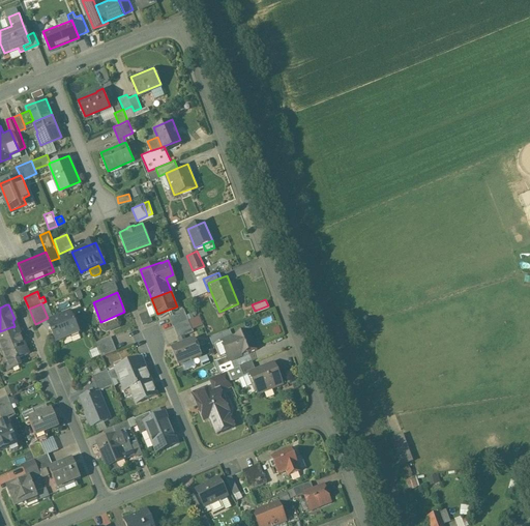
[(184,307),(169,314),(174,325),(174,324),(188,318),(184,307)]
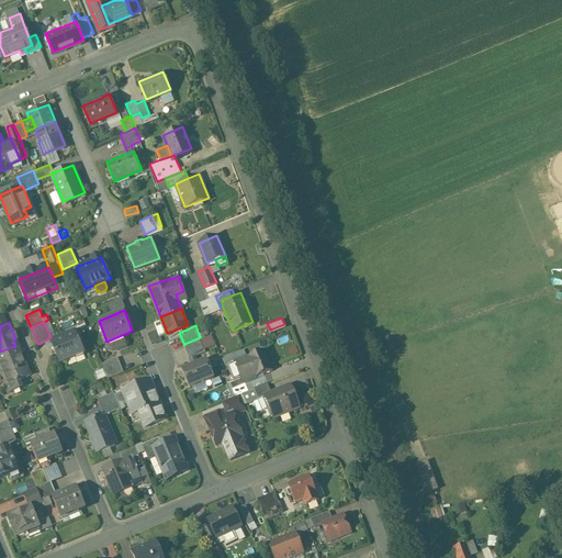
[(157,328),(147,332),(152,343),(161,339),(160,334),(159,334),(157,328)]
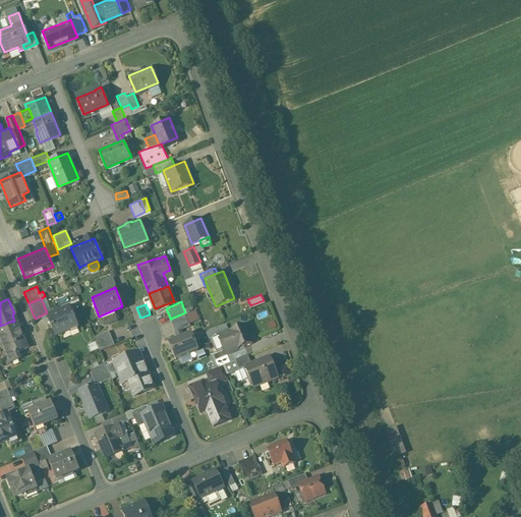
[(69,306),(47,316),(55,334),(77,325),(69,306)]
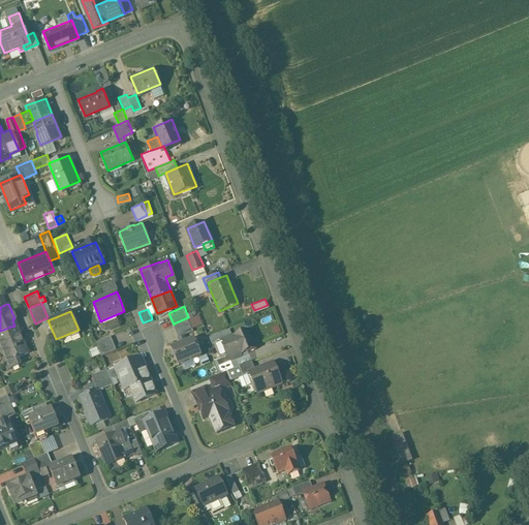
[(358,316),(359,332),(364,332),(363,327),(370,326),(370,315),(358,316)]
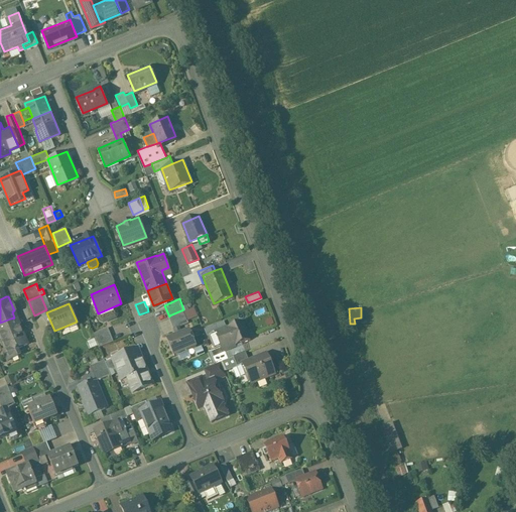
[(183,309),(169,315),(174,327),(188,321),(183,309)]
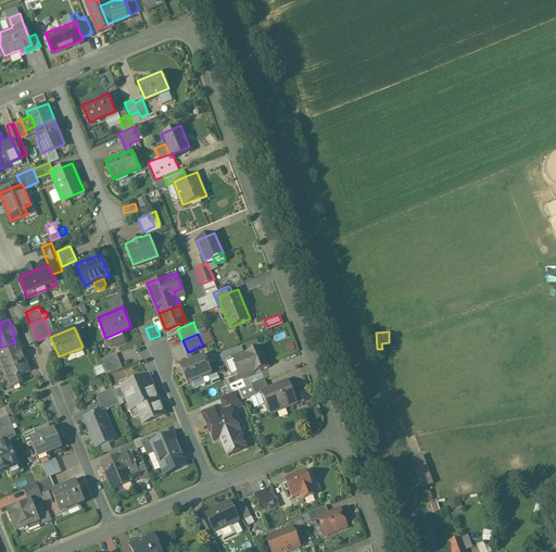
[(14,342),(0,348),(0,360),(5,374),(7,375),(15,372),(16,375),(17,374),(29,369),(25,360),(22,361),(14,343),(14,342)]
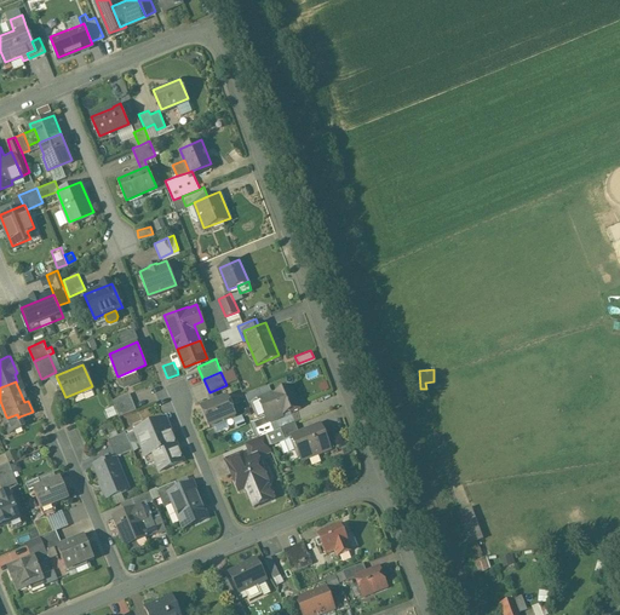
[(292,385),(260,397),(268,413),(270,418),(282,414),(300,407),(292,385)]
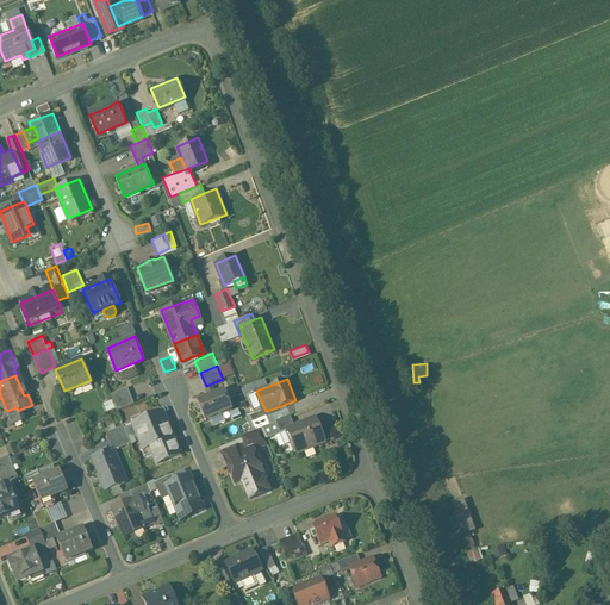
[(128,385),(110,392),(117,407),(134,400),(128,385)]
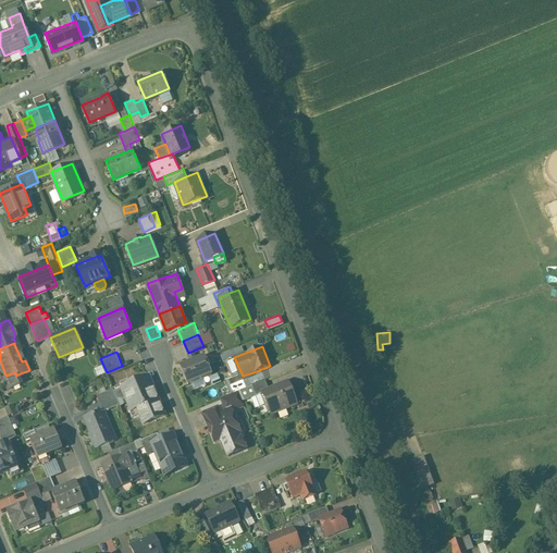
[(205,355),(181,365),(188,382),(211,372),(205,355)]
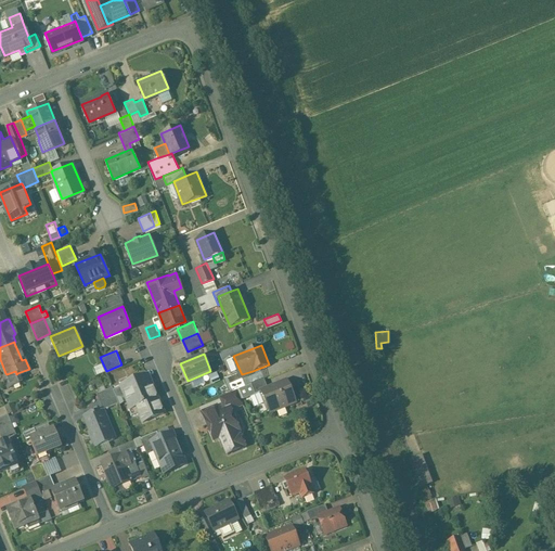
[(233,356),(224,360),(231,374),(240,370),(233,356)]
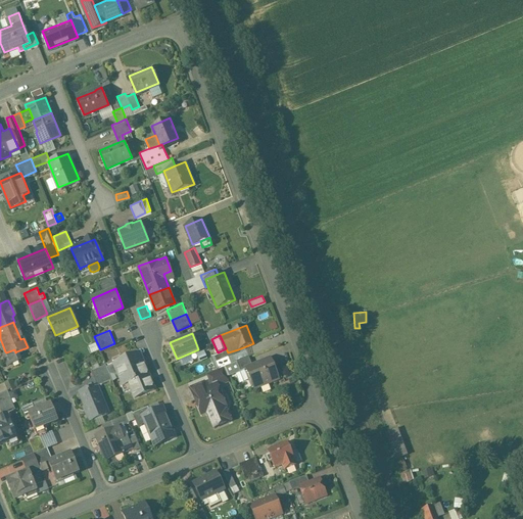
[(14,349),(6,352),(5,351),(2,352),(7,364),(19,359),(16,354),(17,354),(16,351),(15,352),(14,349)]
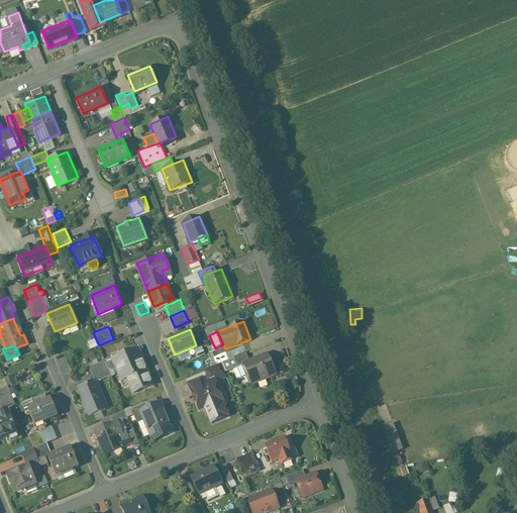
[(197,353),(205,351),(203,345),(195,347),(197,353)]
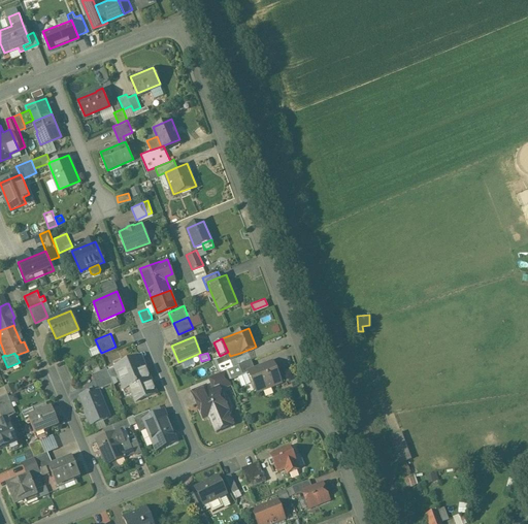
[(119,373),(124,385),(129,383),(135,399),(156,391),(140,355),(122,362),(126,371),(119,373)]
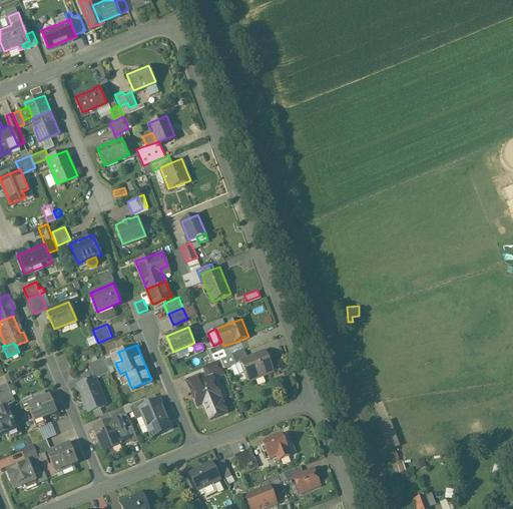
[(244,348),(231,353),(235,361),(240,359),(247,356),(244,348)]
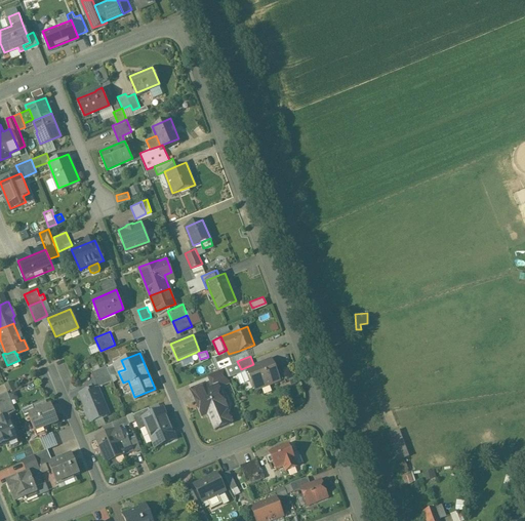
[(253,364),(246,367),(255,388),(279,378),(271,357),(253,364)]
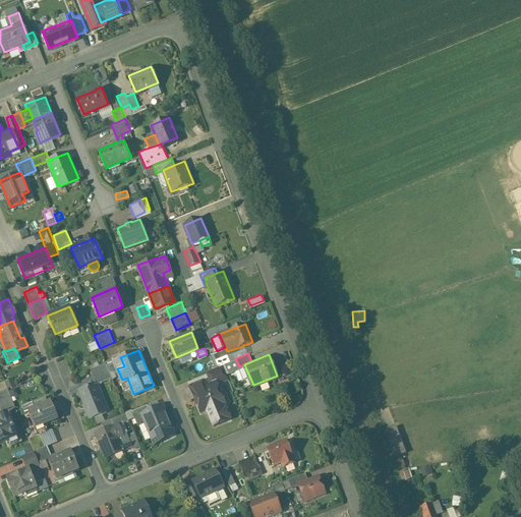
[(120,357),(106,363),(110,371),(117,368),(124,366),(120,357)]
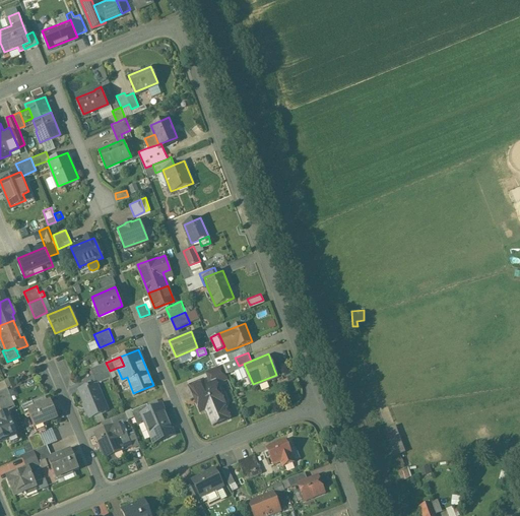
[(105,361),(92,366),(99,381),(111,376),(110,371),(106,363),(105,361)]
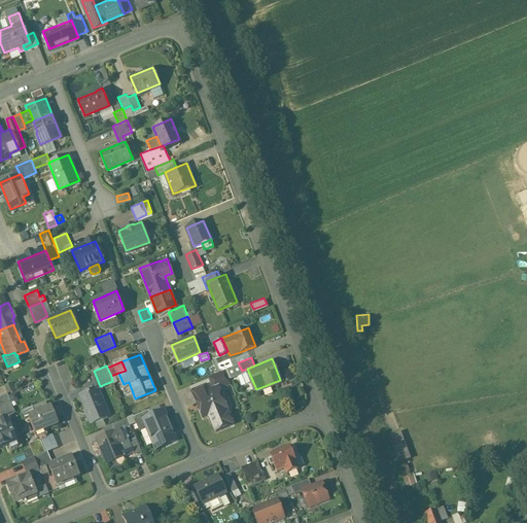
[(209,376),(214,387),(219,385),(219,387),(230,383),(224,369),(209,376)]
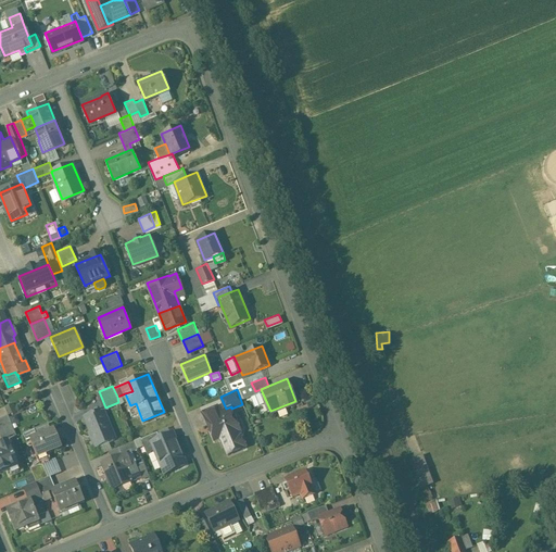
[(245,446),(238,427),(239,427),(231,409),(231,406),(226,409),(219,412),(217,404),(202,411),(214,439),(220,436),(227,453),(245,446)]
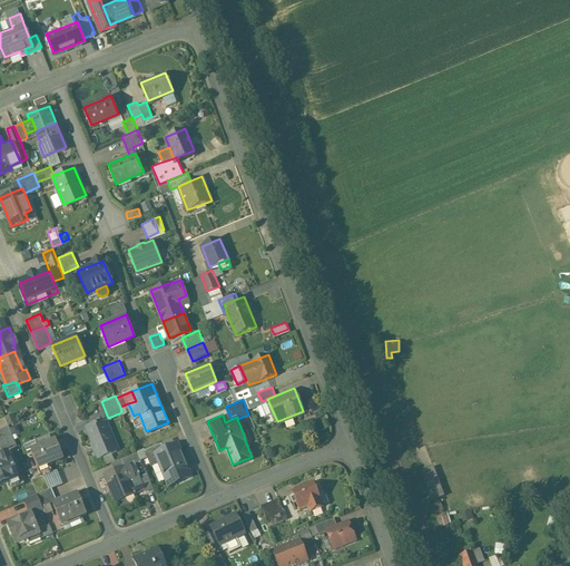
[(105,418),(86,427),(95,447),(94,448),(98,457),(118,449),(105,418)]
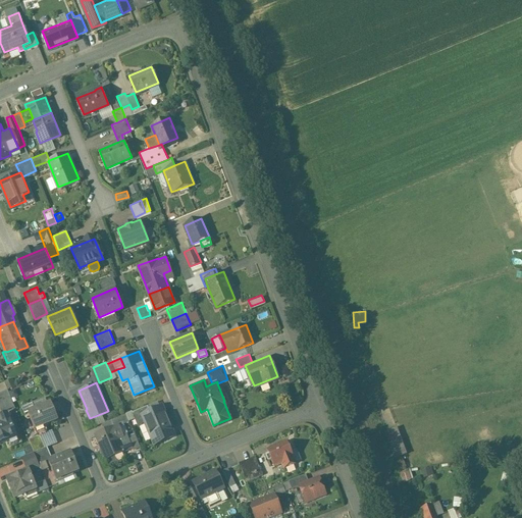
[(7,387),(0,391),(0,399),(10,396),(7,387)]
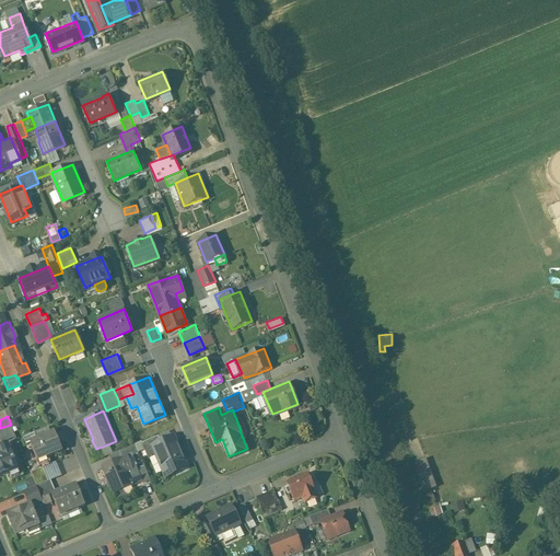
[(48,425),(34,430),(37,438),(51,432),(48,425)]
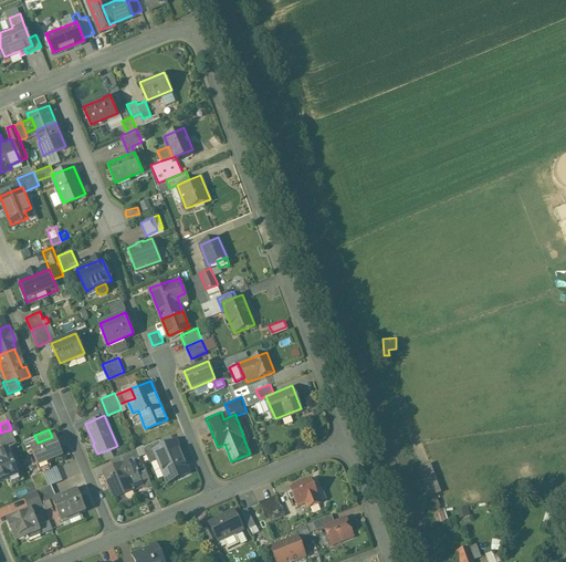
[(38,443),(31,446),(38,464),(48,459),(62,454),(55,436),(52,437),(38,443)]
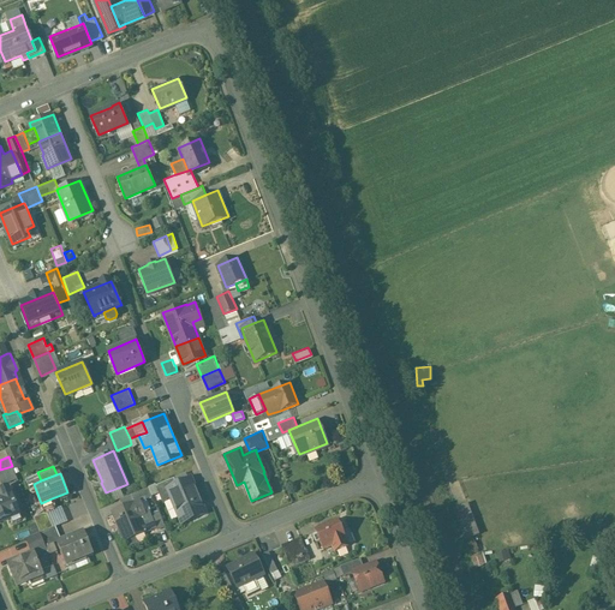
[(174,476),(156,484),(155,483),(149,485),(153,495),(168,488),(168,486),(177,483),(174,476)]
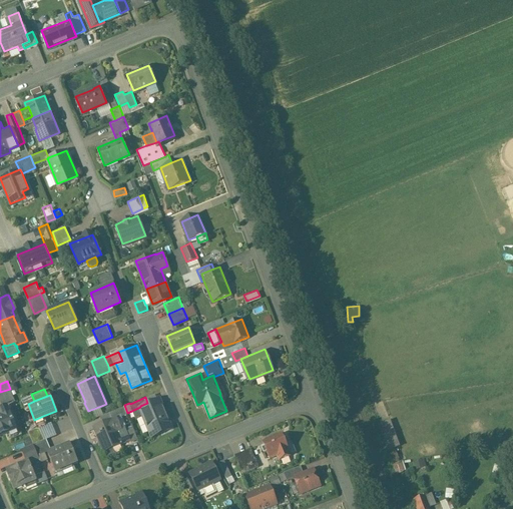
[(147,403),(140,406),(140,407),(150,432),(169,424),(169,423),(168,423),(163,410),(158,398),(147,403)]
